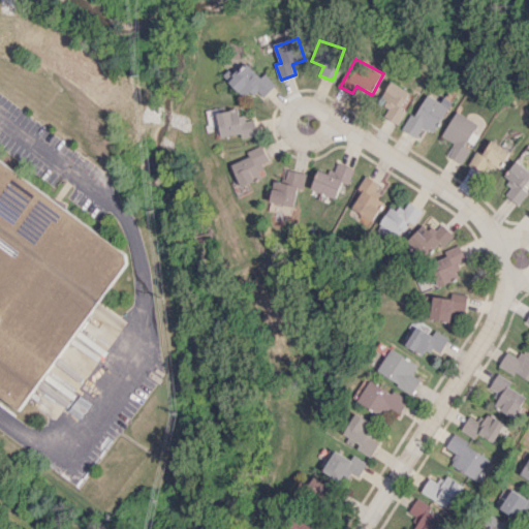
[(246,98),(256,89),(263,96),(276,85),(266,72),(260,78),(247,63),(236,73),(230,68),(223,74),(246,98)]
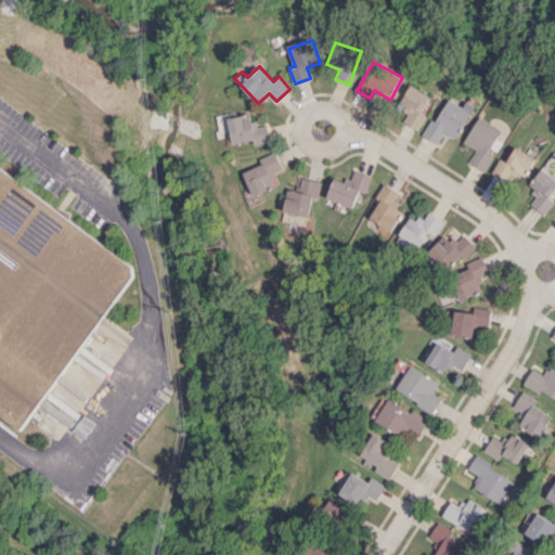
[(400,108),(409,113),(403,123),(420,130),(427,115),(423,114),(431,97),(412,86),(400,108)]
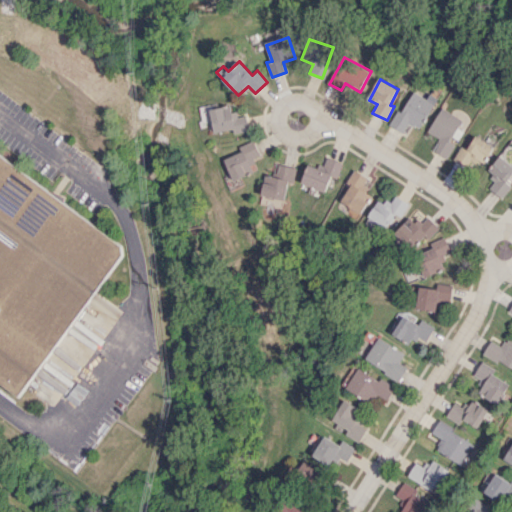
[(391,126),(403,133),(409,122),(420,129),(439,98),(430,93),(427,98),(413,90),(391,126)]
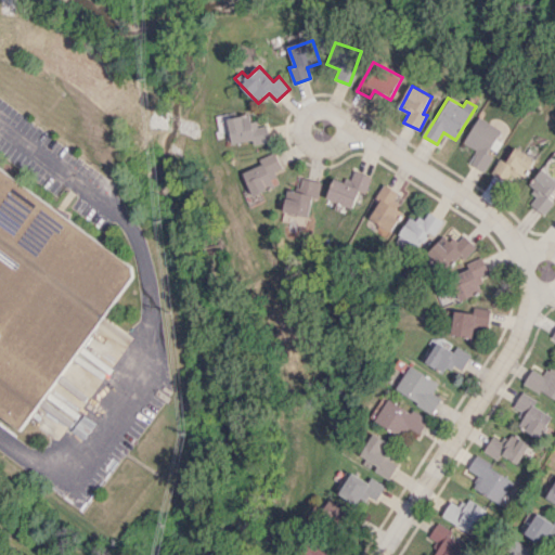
[(252,111),(216,118),(220,136),(230,133),(232,143),(253,139),(254,145),(269,142),(266,125),(255,127),(252,111)]
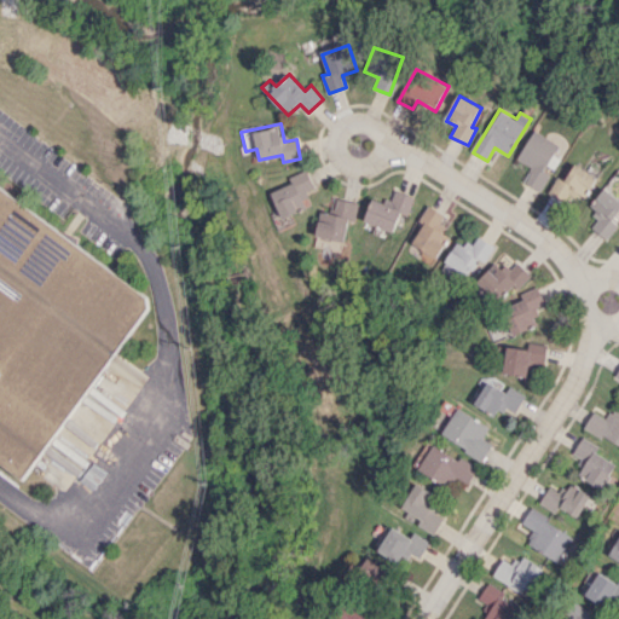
[(538,190),(563,146),(534,129),(518,158),(533,167),(524,181),(538,190)]
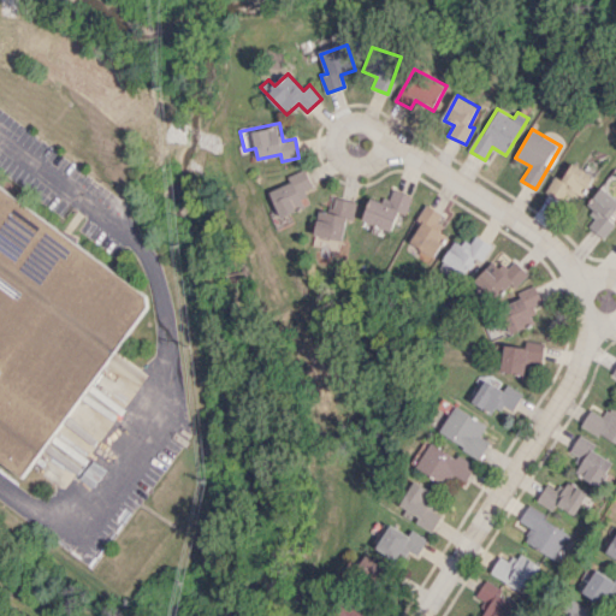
[(546,191),(572,208),(594,176),(573,163),(562,179),(556,176),(546,191)]
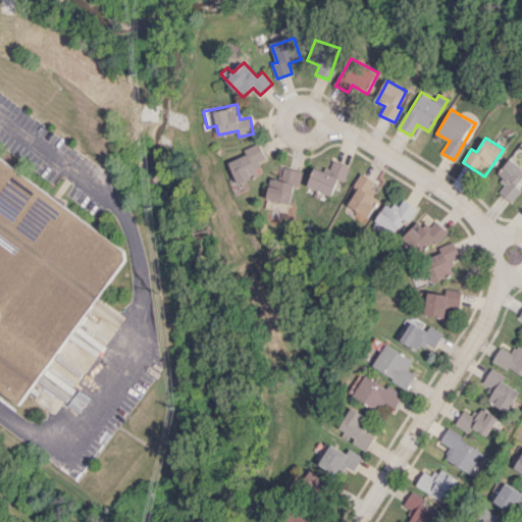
[(238,184),(263,172),(257,160),(265,157),(258,143),(244,149),(246,154),(227,162),(238,184)]
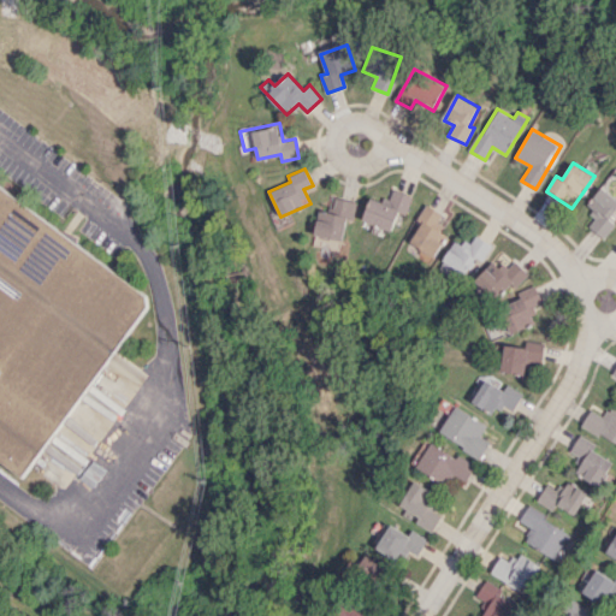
[(0,183),(148,295),(149,306),(22,478),(0,461),(0,183)]
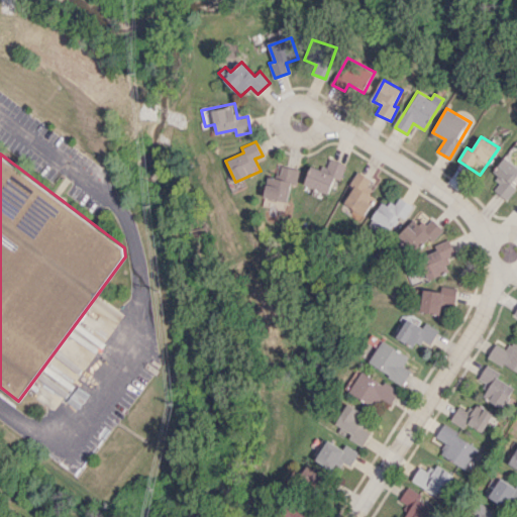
[(506,200),(516,188),(511,184),(516,176),(516,166),(505,157),(491,173),(501,181),(494,190),(506,200)]
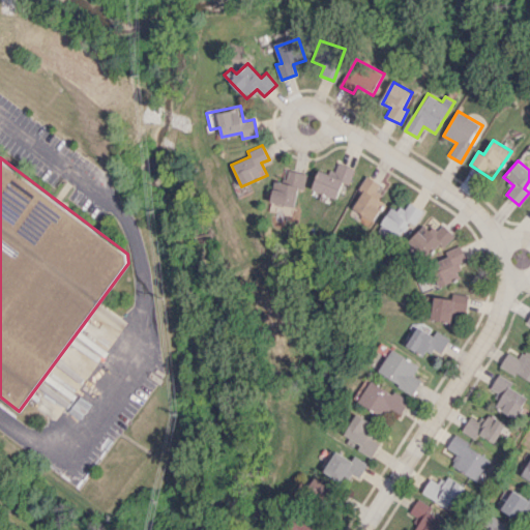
[(311,187),(335,200),(344,183),(348,184),(355,169),(339,162),(332,175),(319,169),(311,187)]
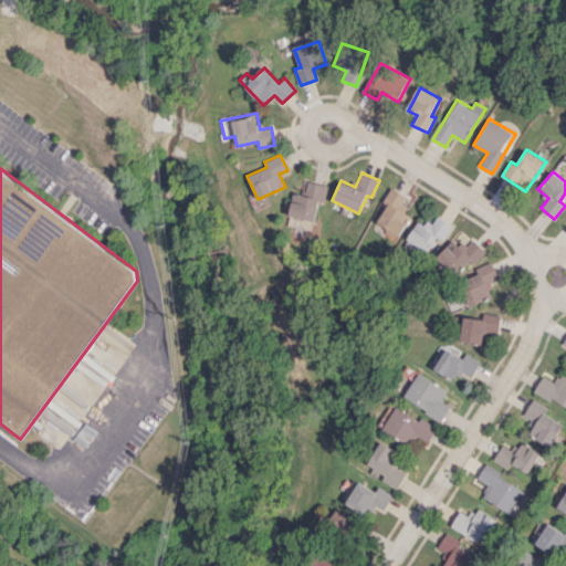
[(293,192),(286,224),(299,227),(313,229),(318,201),(324,202),(327,185),(304,180),(301,195),(293,192)]
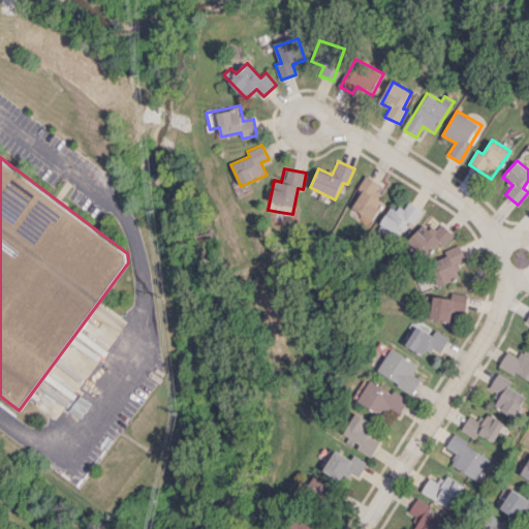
[(382,185),(367,176),(347,208),(371,222),(383,203),(375,196),(382,185)]
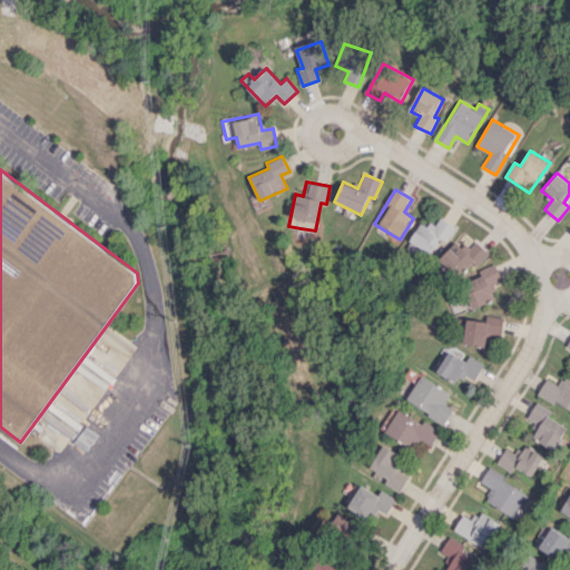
[(420,220),(406,248),(428,257),(431,251),(440,254),(454,225),(439,217),(434,227),(420,220)]
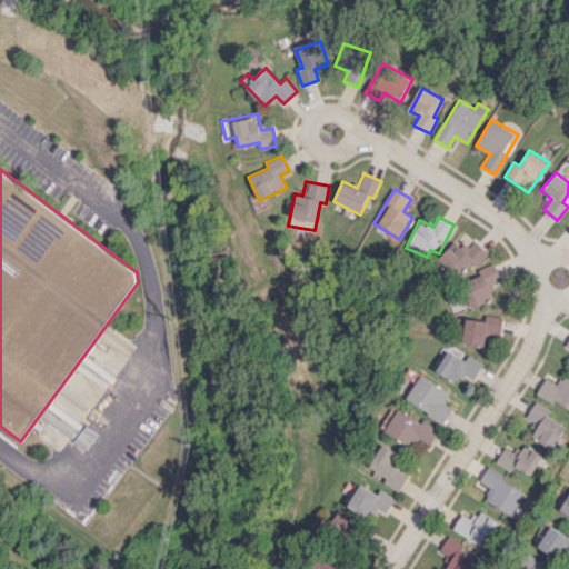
[(476,240),(466,249),(457,239),(436,259),(456,280),(487,251),(476,240)]
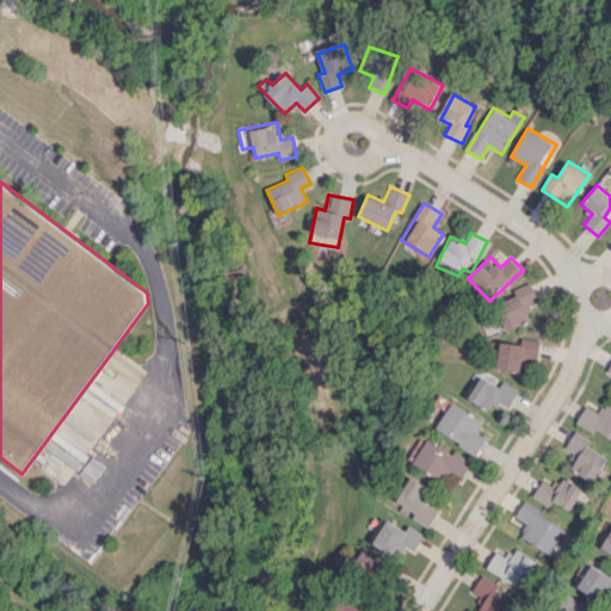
[(506,331),(535,319),(528,303),(537,300),(530,283),(512,290),(514,296),(488,307),(497,328),(504,325),(506,331)]
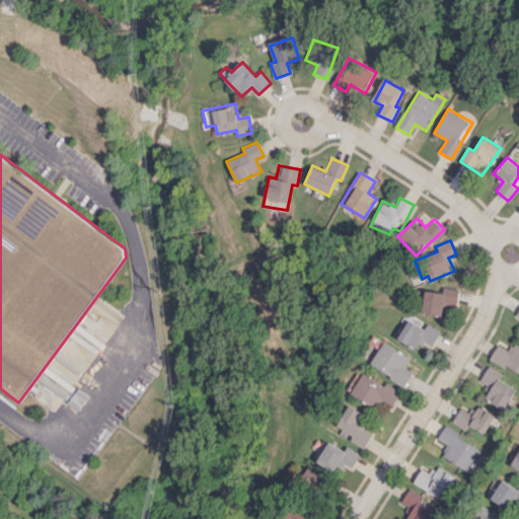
[(442,315),(443,306),(457,307),(458,288),(443,287),(442,292),(424,290),(423,313),(442,315)]
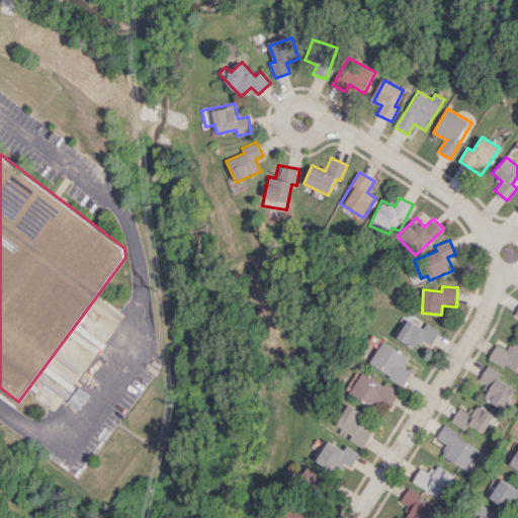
[(397,338),(416,349),(423,338),(432,344),(440,331),(426,323),(424,328),(408,319),(397,338)]
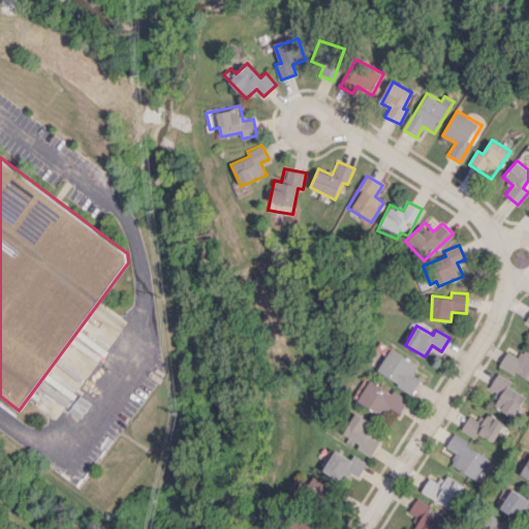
[(421,379),(412,374),(418,364),(391,348),(377,372),(413,393),(421,379)]
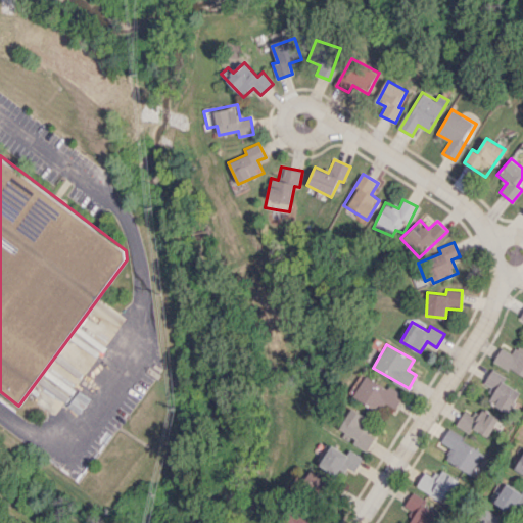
[(512,353),(501,346),(493,360),(522,378),(522,347),(517,344),(512,353)]
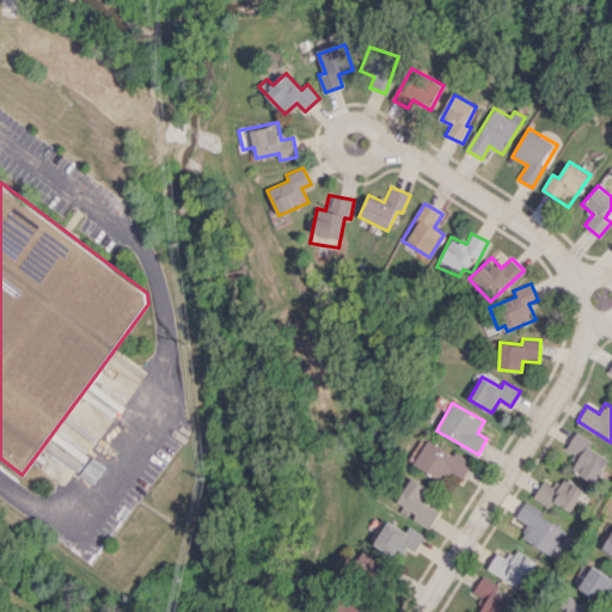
[(564,451),(577,458),(570,470),(593,483),(607,458),(588,447),(592,441),(575,432),(564,451)]
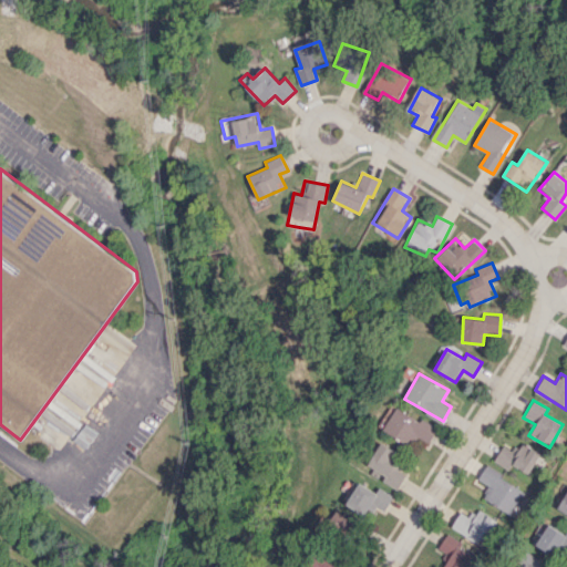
[(437,428),(395,406),(383,431),(412,445),(414,440),(428,446),(437,428)]
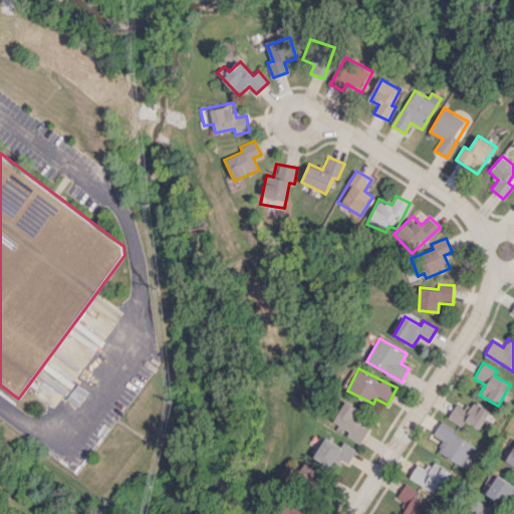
[(367,430),(360,426),(366,413),(344,401),(334,422),(350,430),(347,436),(360,443),(367,430)]
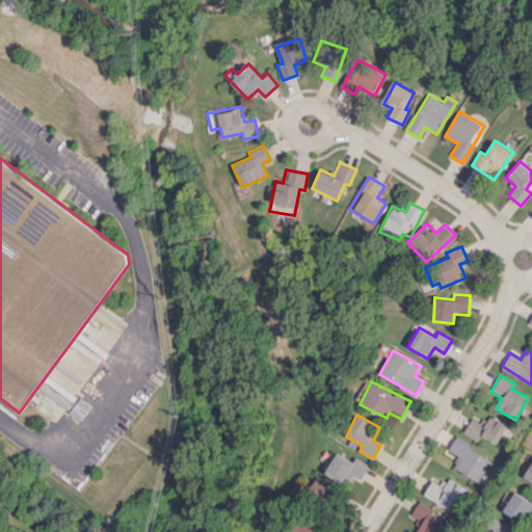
[(506,424),(489,416),(484,424),(471,418),(463,433),(477,440),(479,435),(497,444),(506,424)]
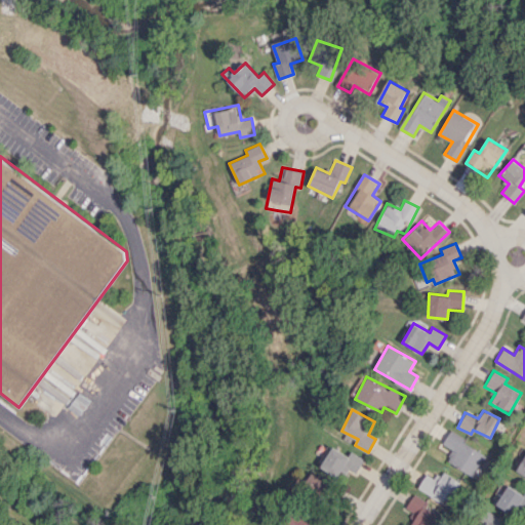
[(452,450),(445,460),(472,477),(486,454),(449,432),(442,444),(452,450)]
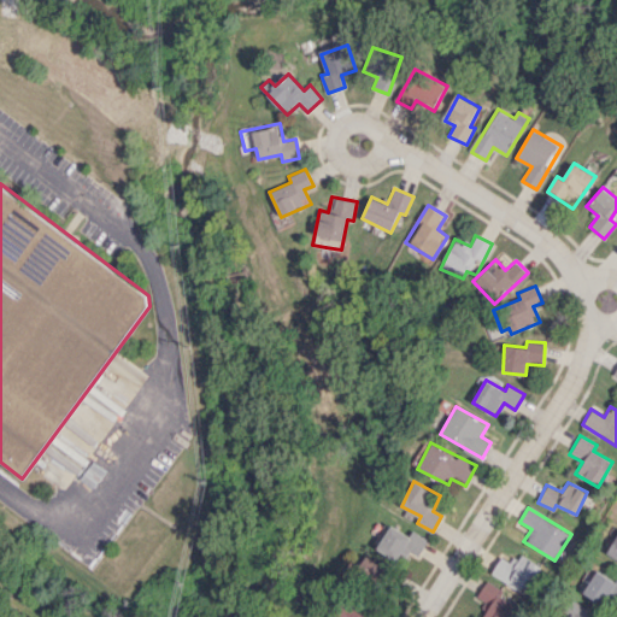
[(418,558),(428,538),(411,530),(410,534),(389,524),(377,551),(398,559),(401,551),(418,558)]
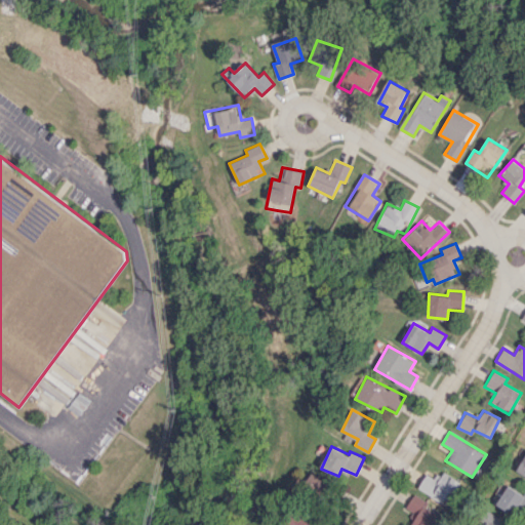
[(524,452),(515,471),(524,476),(524,452)]
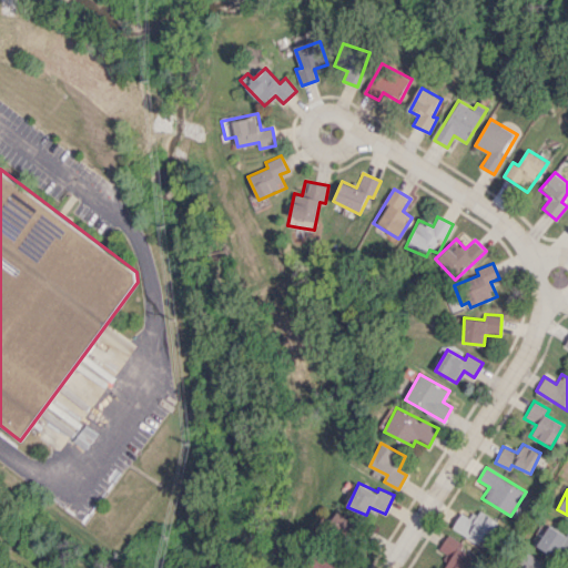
[(483,547),(498,521),(477,509),(472,519),(460,513),(452,528),(483,547)]
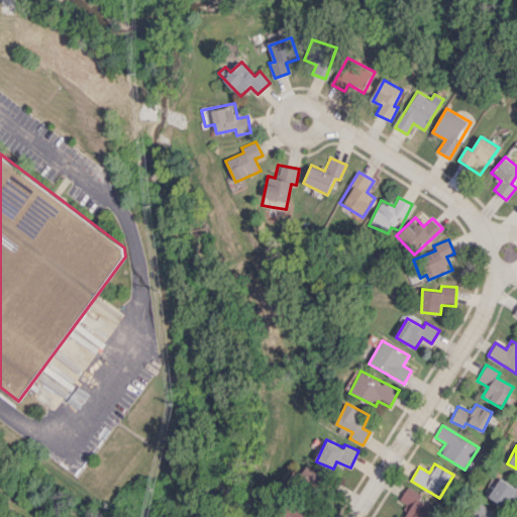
[(315,490),(324,478),(307,466),(298,478),(315,490)]
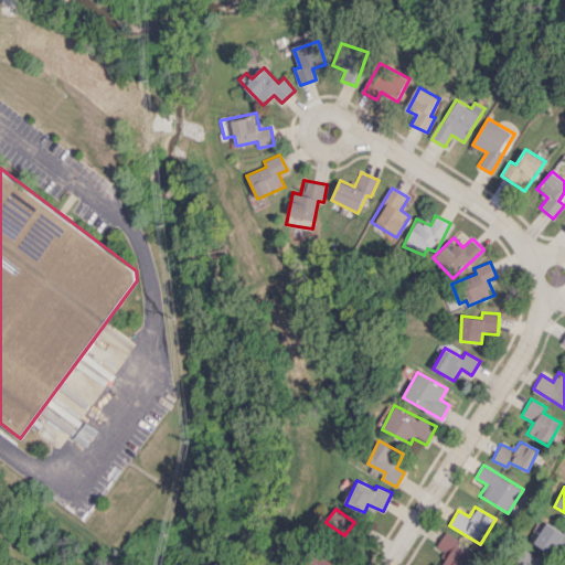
[(533,545),(555,555),(564,534),(564,532),(544,523),(533,545)]
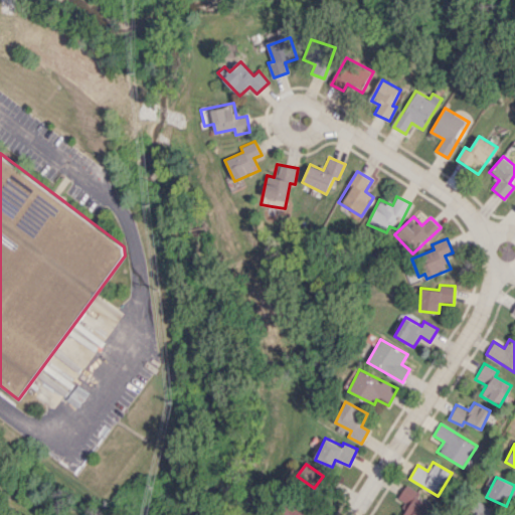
[(397,498),(405,503),(399,514),(400,514),(427,514),(435,504),(404,486),(397,498)]
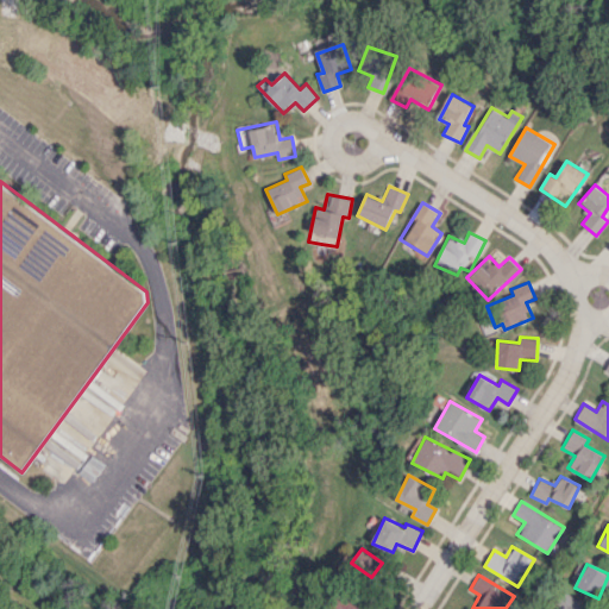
[(583,608),(586,604),(566,594),(557,608),(583,608)]
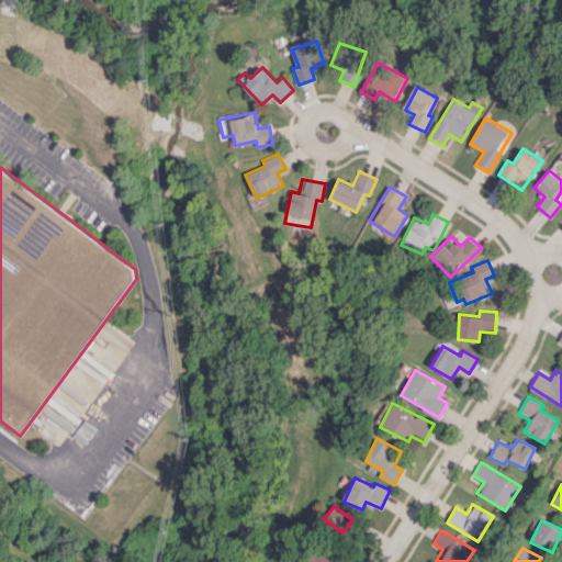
All buildings are outlined.
